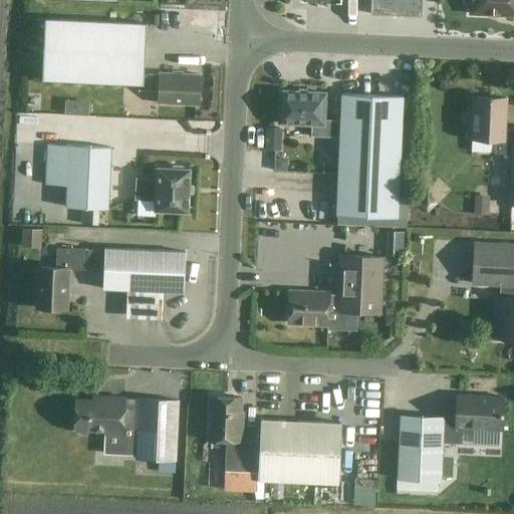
[(513,0),(370,0),(370,14),(422,17),(422,0),(466,0),(466,2),(469,5),(470,5),(470,14),(488,14),(489,13),(497,13),(497,15),(513,15),(513,0)]
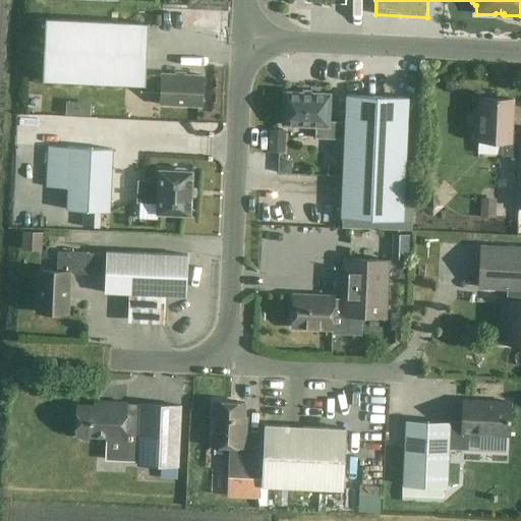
[(162,75),(146,75),(148,23),(46,19),(43,80),(141,85),(140,92),(161,93),(160,105),(200,107),(203,76),(162,74),(162,75)]
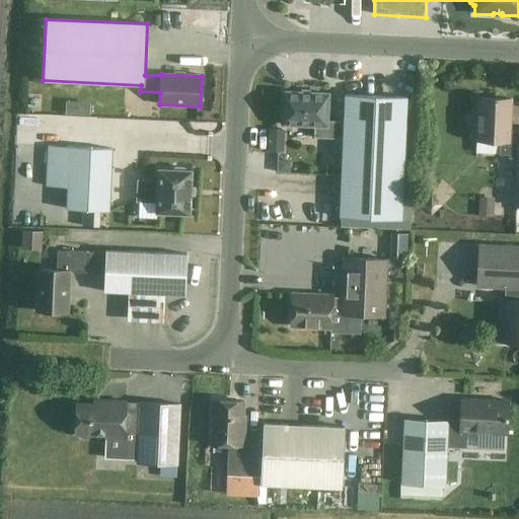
[(332,139),(334,122),(327,121),(328,94),(283,92),(281,125),(314,126),(313,138),(332,139)]
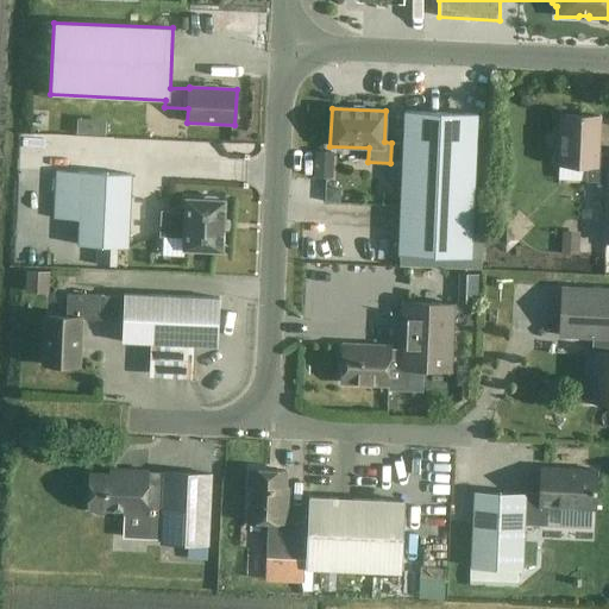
[(402,143),(391,143),(390,163),(402,163),(397,256),(471,258),(477,114),(405,111),(402,143)]
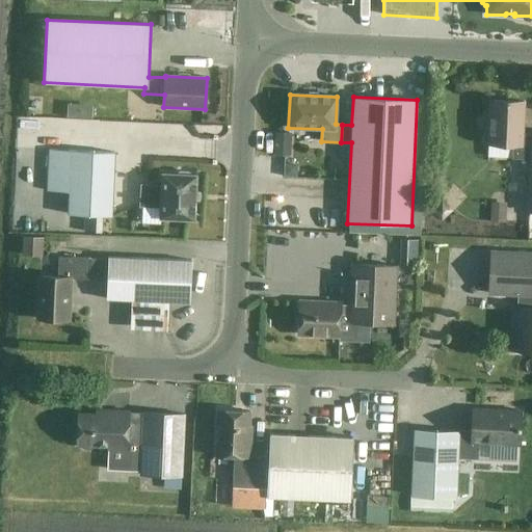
[(531,139),(522,139),(524,102),(490,100),(488,144),(513,145),(513,158),(531,159),(529,211),(531,211),(531,139)]
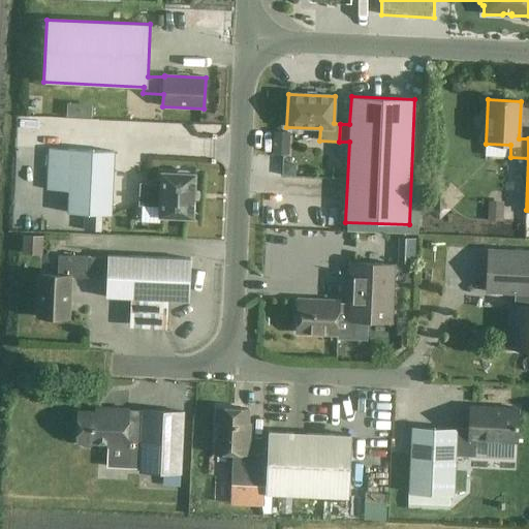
[(114,151),(70,149),(48,148),(45,190),(69,191),(68,213),(112,215),(114,151)]
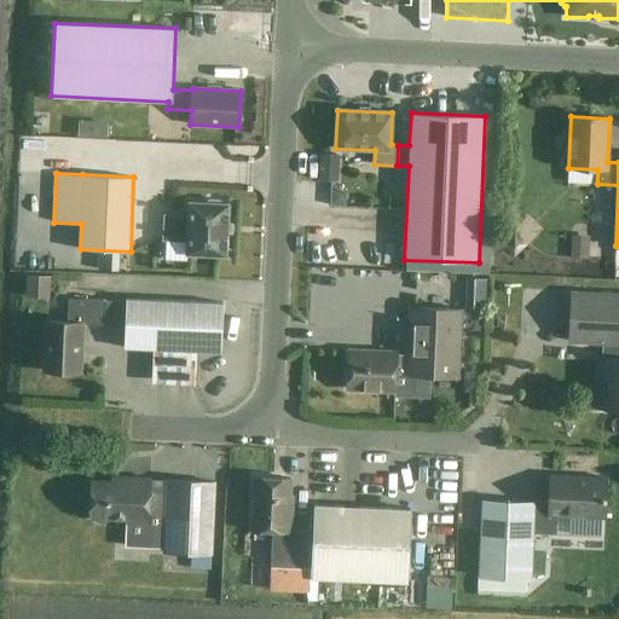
[(165,215),(163,239),(187,241),(187,254),(226,255),(229,204),(224,204),(219,200),(209,200),(204,203),(189,202),(189,217),(165,215)]
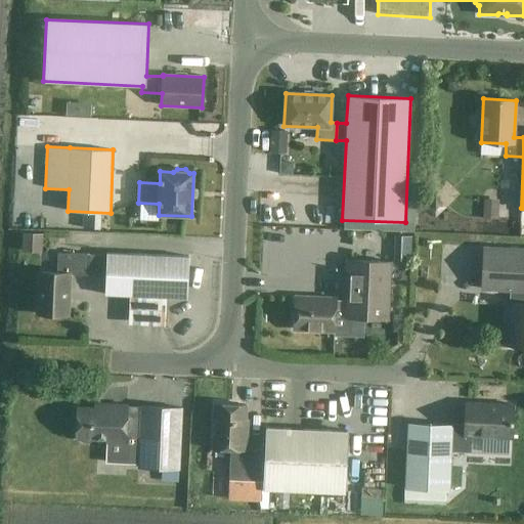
[(314,218),(329,217),(329,204),(314,205),(314,218)]
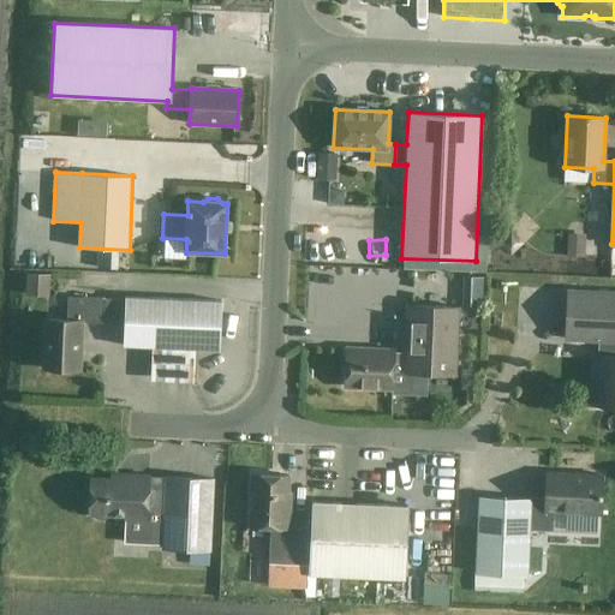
[(602,340),(601,354),(597,354),(595,406),(614,406),(614,292),(567,291),(565,339),(602,340)]
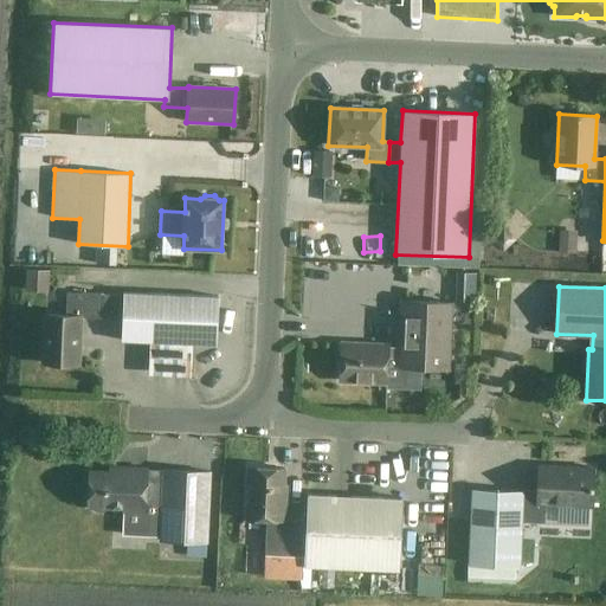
[(65,315),(45,314),(43,363),(78,365),(81,317),(101,318),(102,294),(66,292),(65,315)]
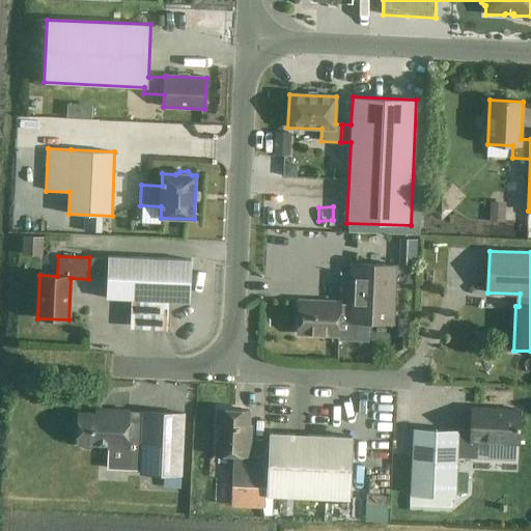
[(107,299),(132,300),(131,322),(167,323),(168,301),(190,302),(192,260),(108,256),(107,299)]
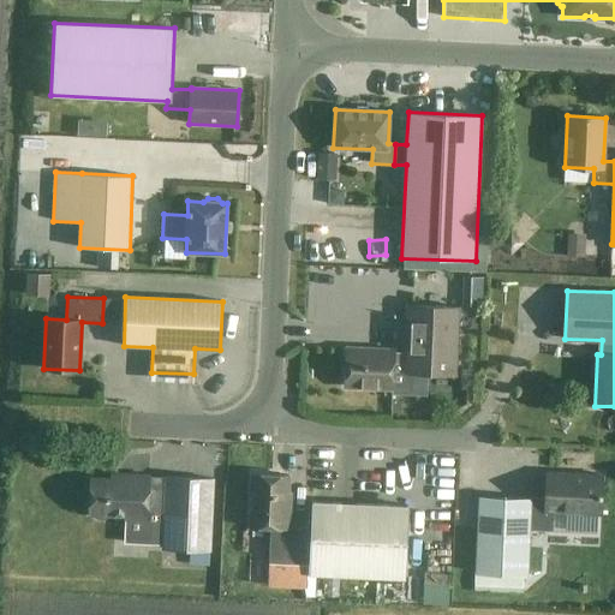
[(394,351),(346,348),(345,386),(393,388),(394,370),(405,371),(405,372),(455,375),(459,308),(407,305),(405,352),(394,352),(394,351)]
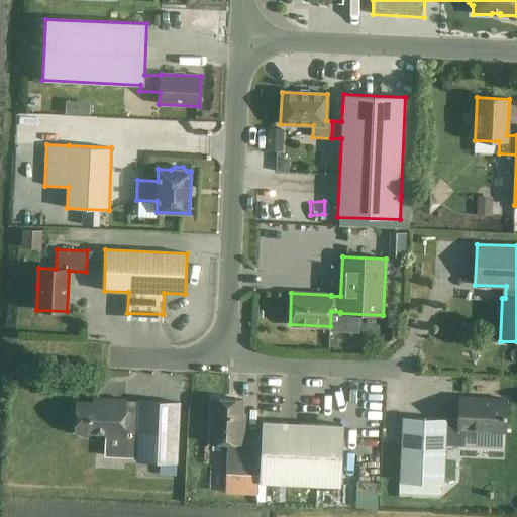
[(212,398),(210,442),(227,443),(226,474),(260,476),(259,483),(341,487),(344,425),(262,421),(261,443),(260,448),(242,447),(243,425),(241,424),(242,400),(212,398)]
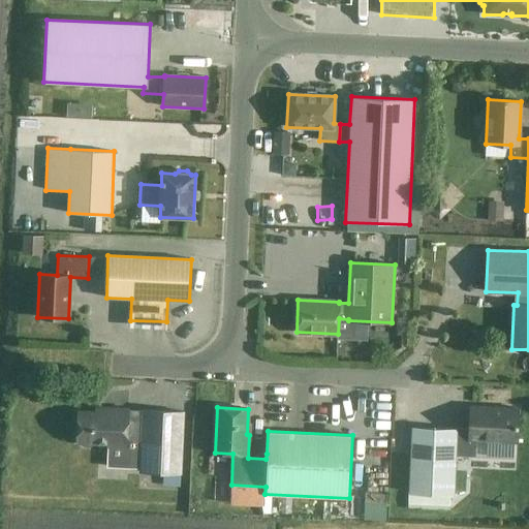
[(412,428),(409,493),(454,494),(456,455),(474,456),(475,440),(517,442),(518,409),(470,407),(469,430),(455,429),(455,430),(412,428)]
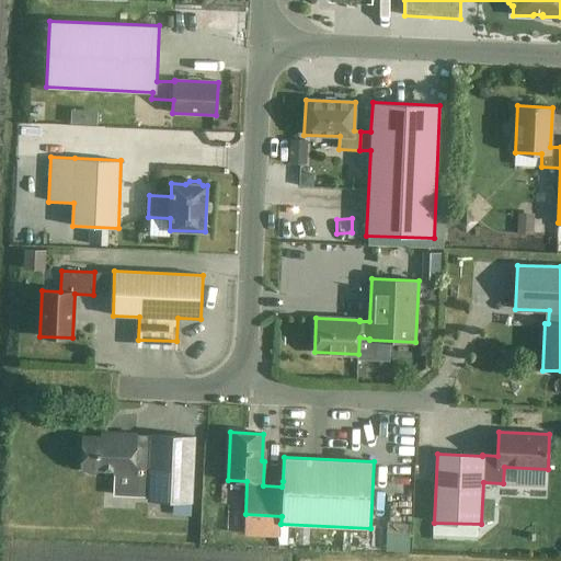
[(111,437),(83,436),(82,468),(84,468),(89,472),(95,472),(100,469),(114,469),(114,473),(134,474),(135,468),(149,468),(148,501),(192,503),(195,437),(151,435),(150,443),(136,442),(136,434),(111,433),(111,437)]
